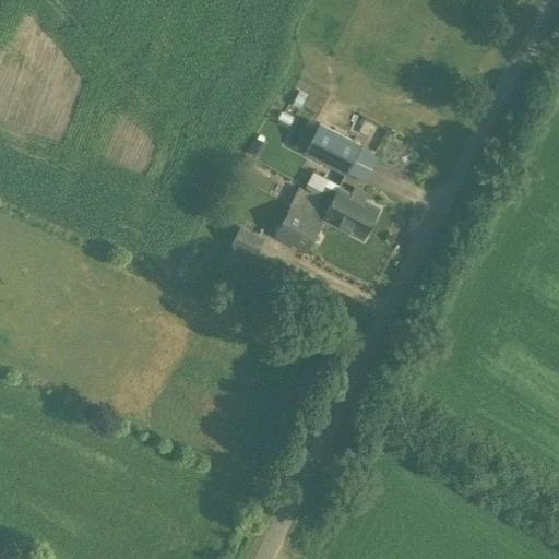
[(361,144),(308,118),(294,145),(304,150),(302,153),(345,176),(361,144)]
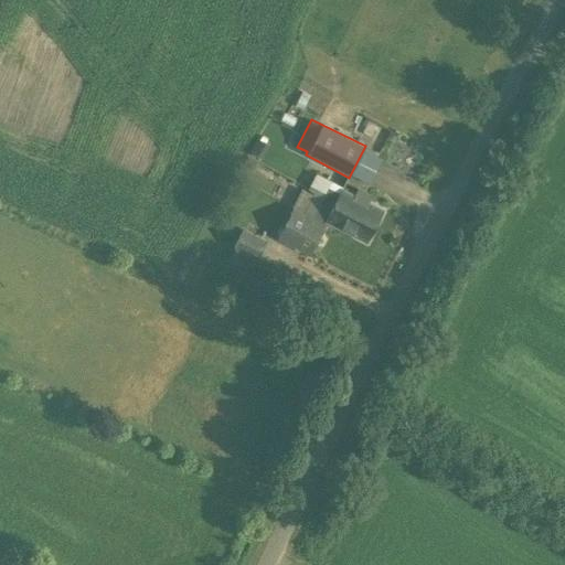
[(358,137),(385,145),(391,127),(363,119),(358,137)]
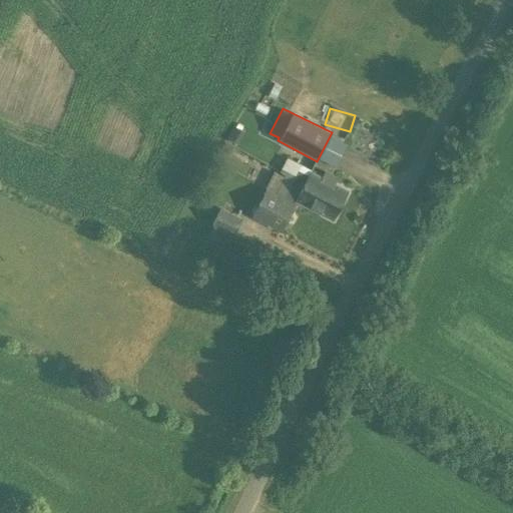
[(333,218),(347,191),(310,173),(296,200),(333,218)]
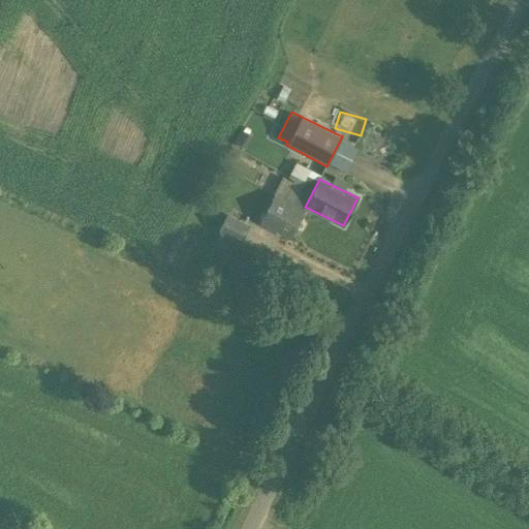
[(289,239),(305,211),(275,194),(259,223),(289,239)]
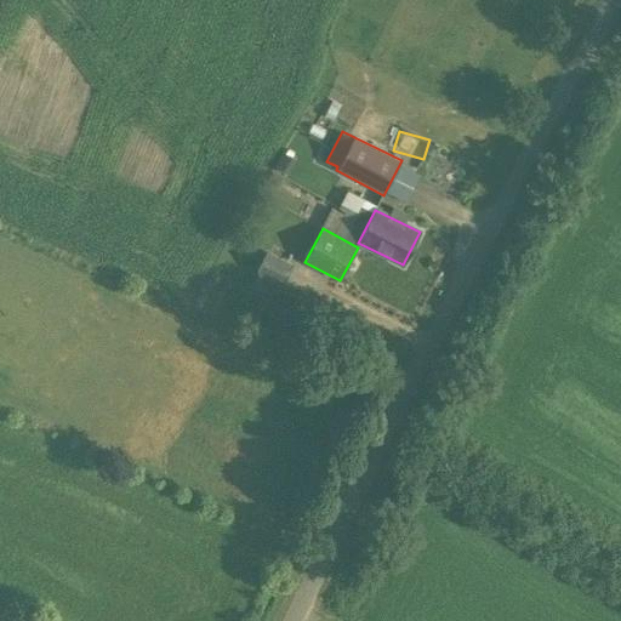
[(281,285),(292,263),(269,252),(258,274),(281,285)]
